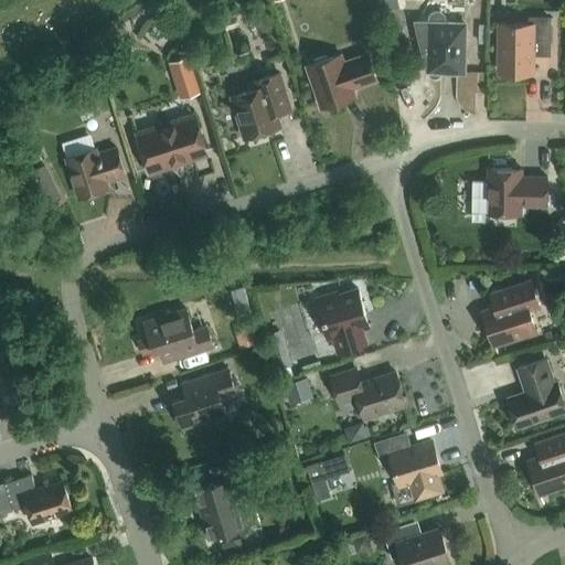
[(428,73),(428,74),(429,75),(430,75),(430,76),(433,77),(435,77),(436,77),(437,76),(438,76),(438,75),(439,74),(440,73),(440,72),(464,72),(465,23),(445,23),(445,21),(444,17),(443,14),(440,13),(437,12),(433,13),(430,14),(429,17),(428,20),(428,23),(415,22),(427,72),(428,72),(428,73)]
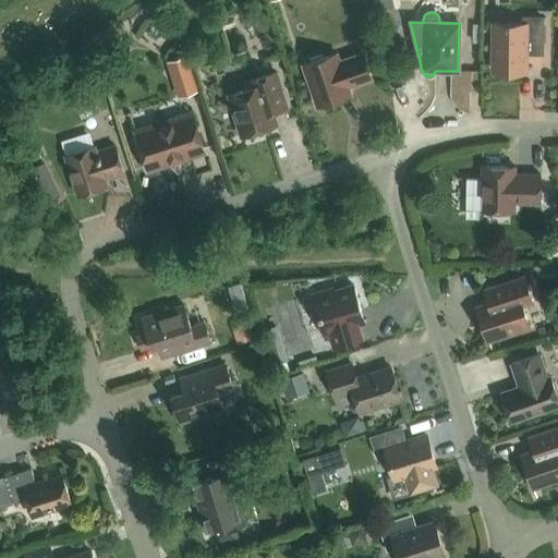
[(493,72),(524,72),(524,55),(542,55),(543,19),(523,17),(523,24),(494,24),(493,72)]
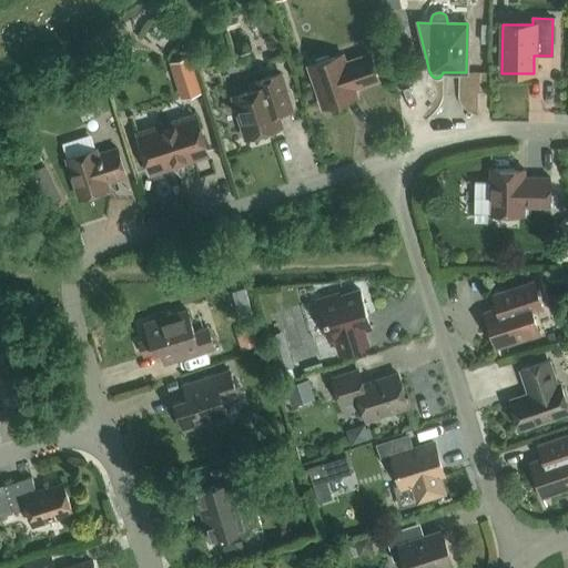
[(353,89),(378,80),(369,56),(344,63),(342,56),(308,67),(323,109),(356,98),(353,89)]
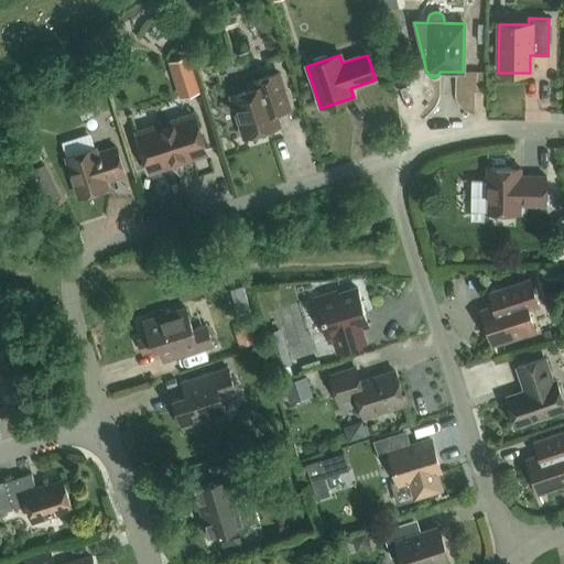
[(88,56),(63,72),(67,78),(93,64),(88,56)]
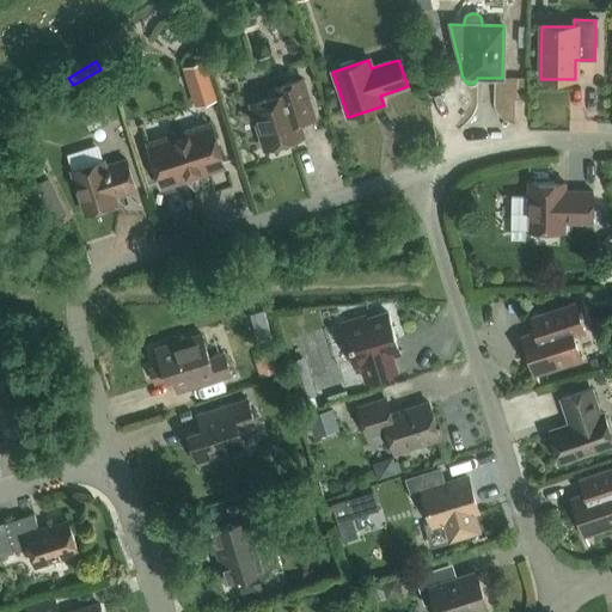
[(259,133),(264,150),(303,138),(299,129),(314,123),(301,80),(274,89),(275,90),(268,91),(265,96),(267,101),(251,105),(255,120),(252,120),(256,134),(259,133)]
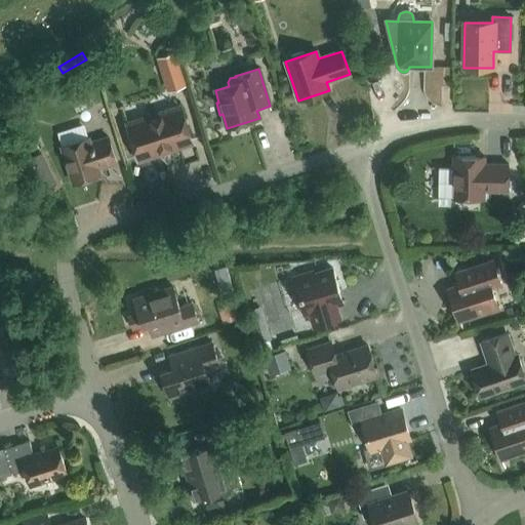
[(158,152),(191,142),(180,109),(175,111),(172,109),(163,112),(162,115),(128,125),(138,158),(145,156),(148,158),(157,155),(158,152)]
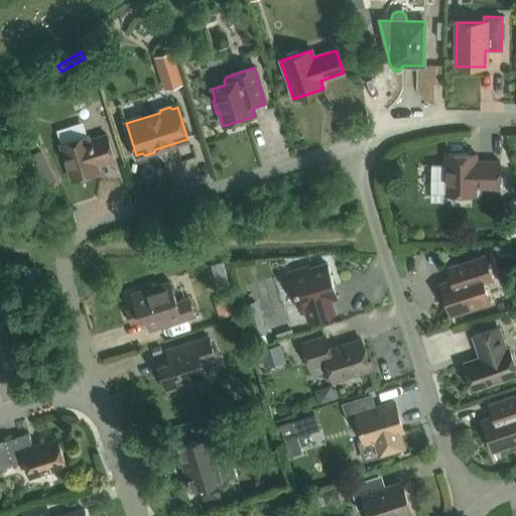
[(98,172),(96,166),(114,160),(106,136),(88,141),(87,136),(59,144),(72,180),(98,172)]
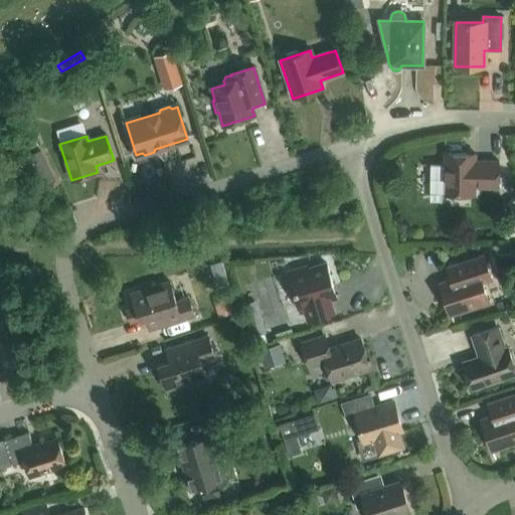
[(444,193),(444,195),(474,195),(475,187),(498,188),(499,162),(475,162),(475,155),(445,154),(445,165),(431,165),(430,193),(444,193)]
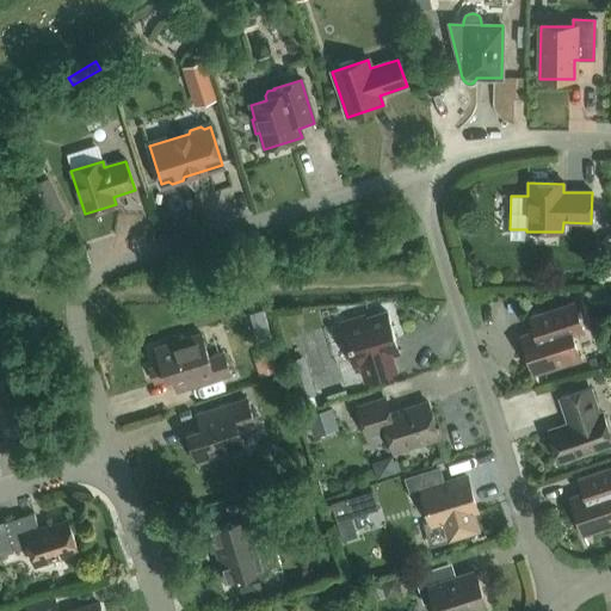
[(582,333),(573,303),(526,318),(531,334),(522,337),(534,374),(579,359),(572,335),(582,333)]
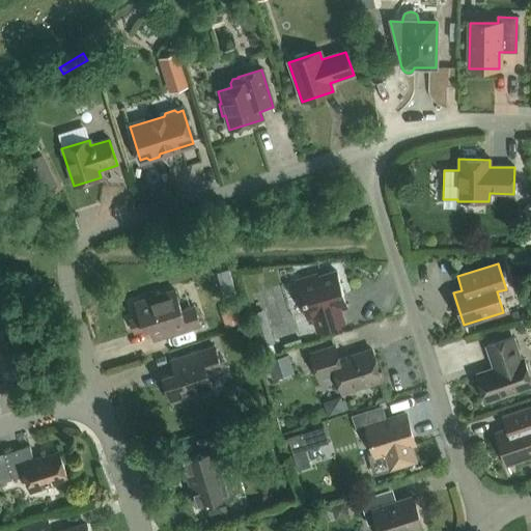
[(346,307),(336,272),(317,277),(317,275),(296,281),(308,319),(312,317),(317,332),(344,324),(339,309),(346,307)]
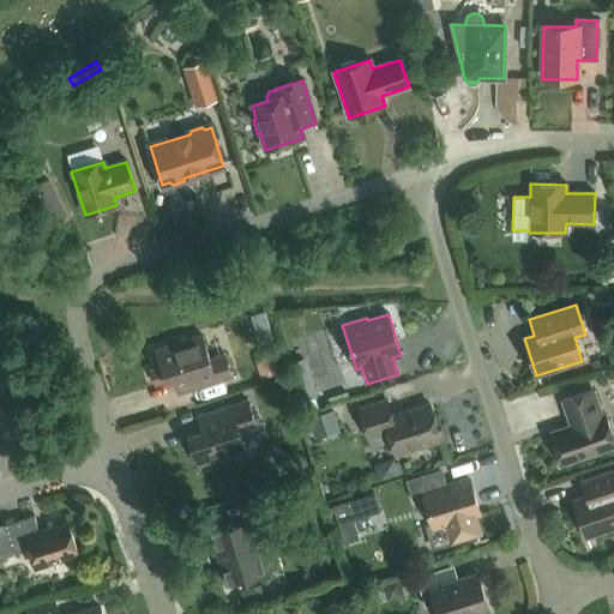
[(178,393),(232,377),(224,355),(210,360),(202,336),(156,350),(161,367),(150,371),(155,385),(173,379),(178,393)]
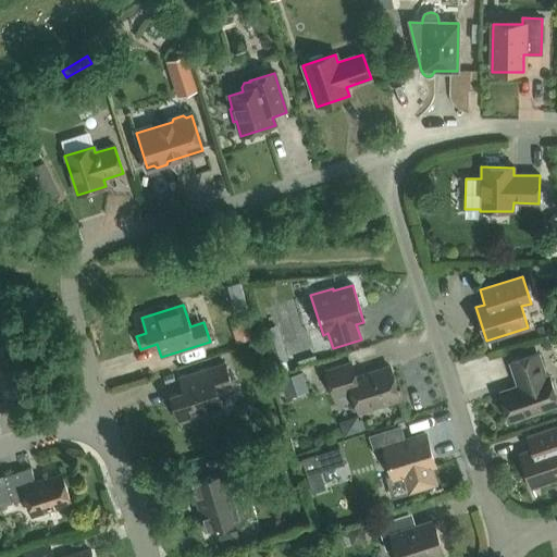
[(0,378),(11,374),(1,346),(0,346),(0,378)]
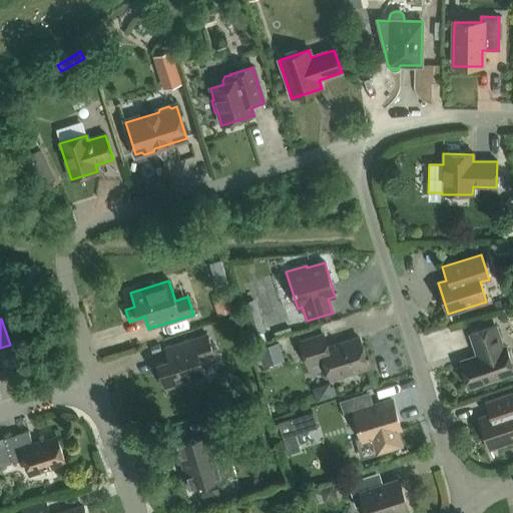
[(478,357),(460,363),(469,388),(512,372),(512,369),(506,347),(502,349),(494,326),(470,334),(478,357)]
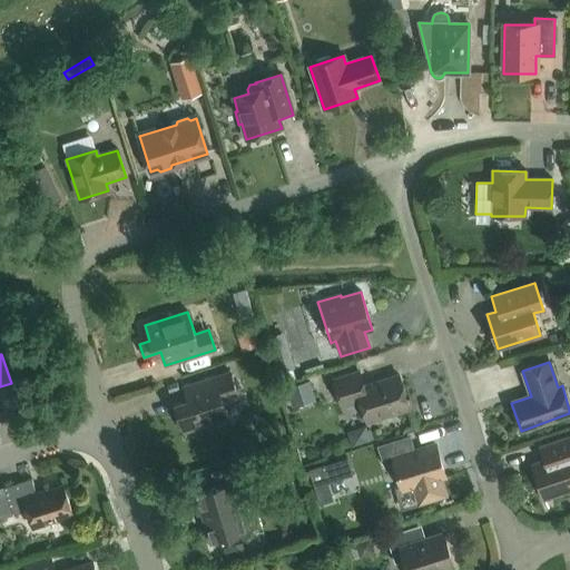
[(360,372),(333,380),(341,408),(355,403),(361,406),(366,422),(409,409),(399,376),(364,387),(360,372)]
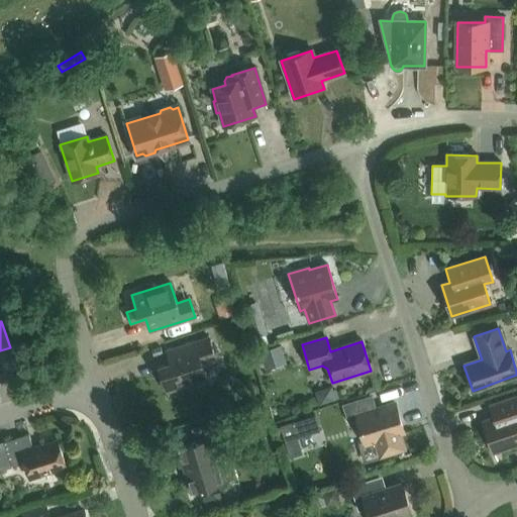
[(202,366),(216,362),(208,338),(167,351),(170,365),(159,368),(166,392),(206,380),(202,366)]
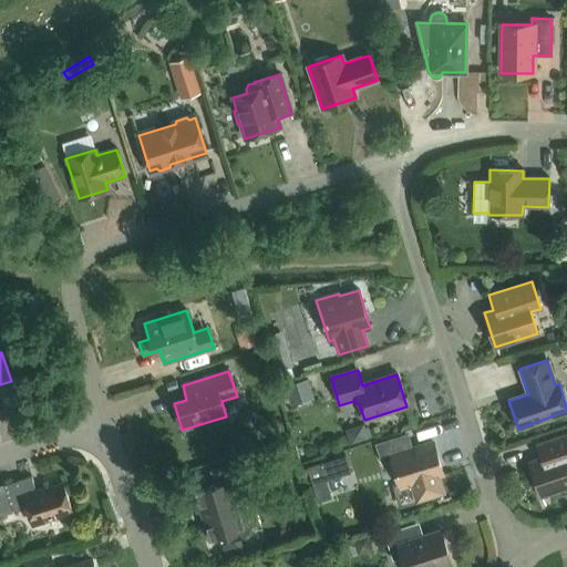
[(301,379),(301,392),(318,392),(318,380),(301,379)]
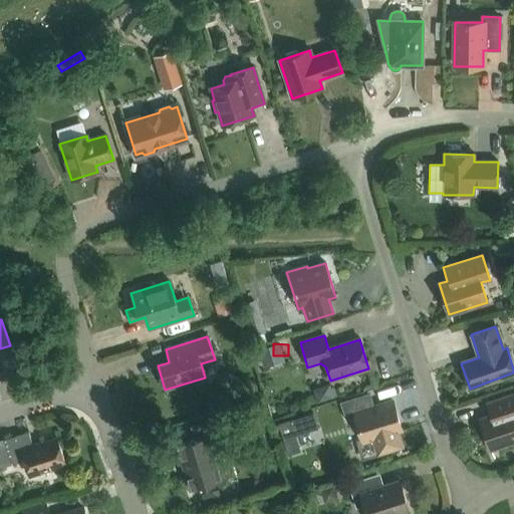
[(489,417),(480,420),(490,450),(513,442),(513,394),(484,404),(489,417)]
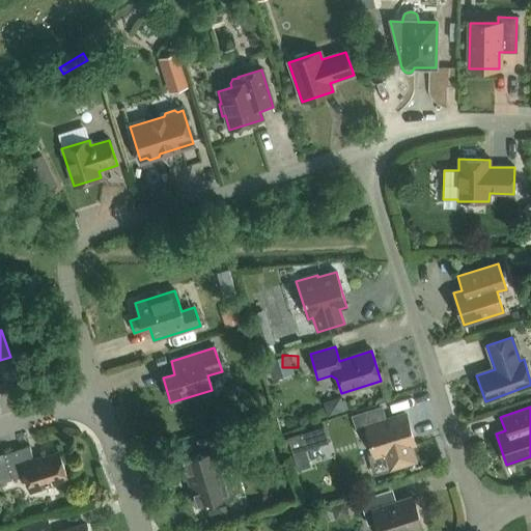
[(381,409),(354,418),(359,432),(367,430),(375,456),(386,453),(391,469),(415,462),(410,446),(414,445),(406,415),(385,421),(381,409)]
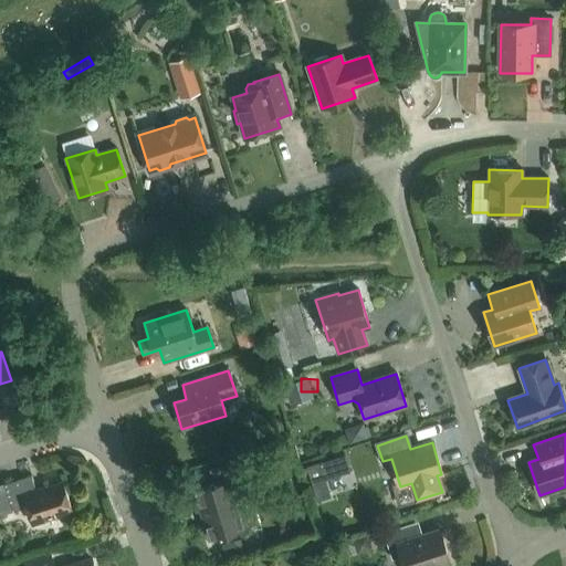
[(196,490),(211,540),(244,528),(230,481),(242,478),(237,461),(209,470),(213,484),(196,490)]
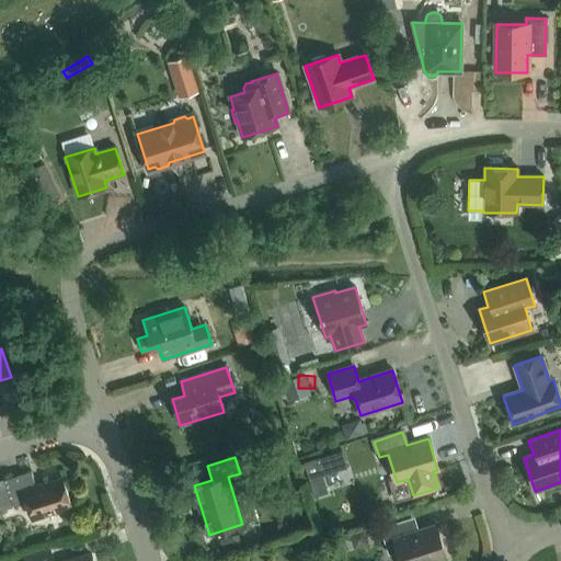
[(0,481),(0,511),(26,503),(32,519),(71,506),(63,478),(35,487),(31,471),(0,481)]
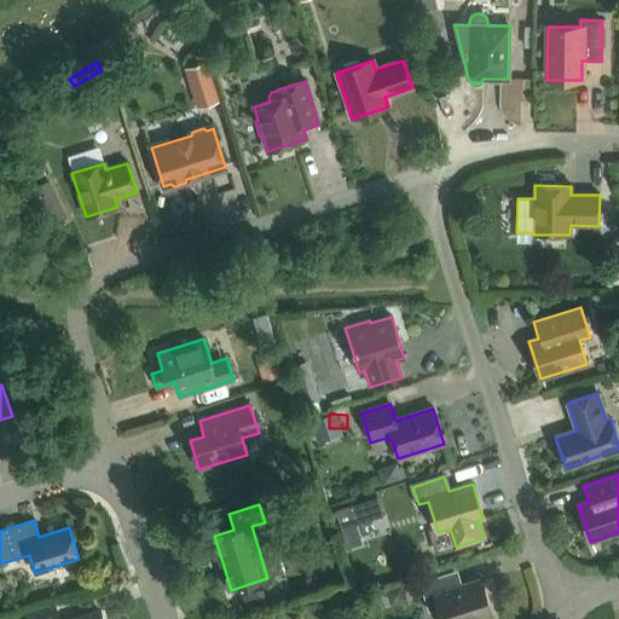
[(450,572),(418,583),(428,613),(434,611),(440,614),(441,618),(489,618),(492,618),(480,580),(458,586),(453,584),(450,572)]
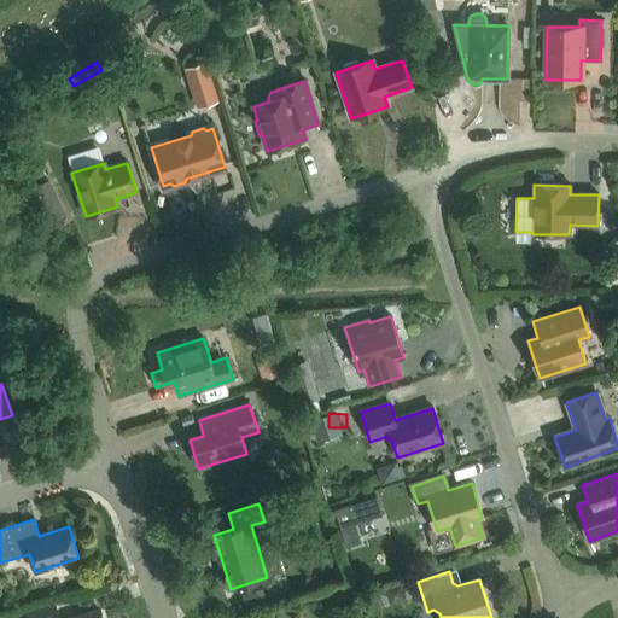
[(101,617),(100,611),(76,617),(58,617),(56,606),(27,616),(27,617),(101,617)]
